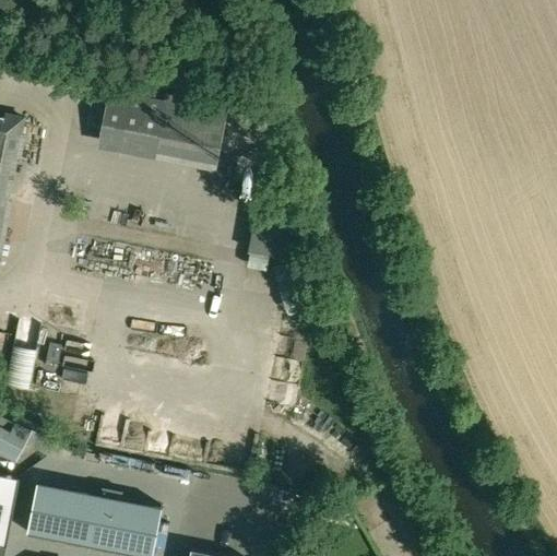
[(156,144),(158,137),(218,149),(227,106),(166,94),(165,104),(107,93),(98,132),(156,144)]
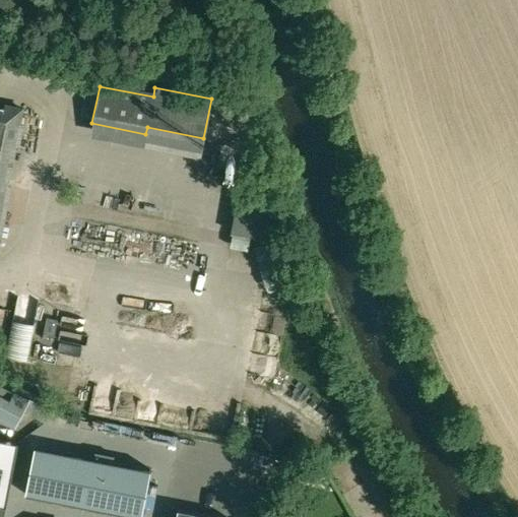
[(0,231),(8,190),(5,189),(13,148),(16,148),(20,128),(17,128),(20,112),(3,109),(3,111),(0,110),(0,231)]
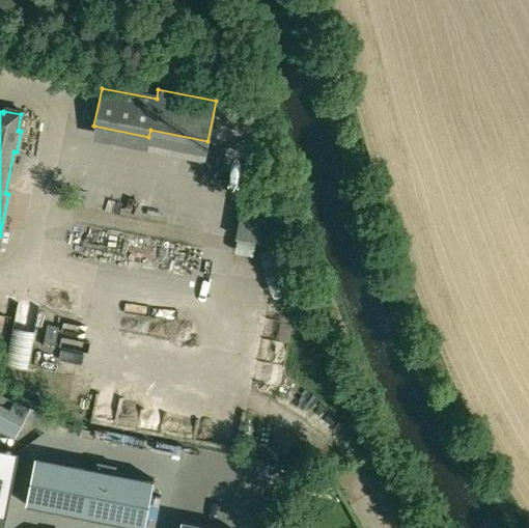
[(42,355),(44,316),(23,315),(20,354),(42,355)]
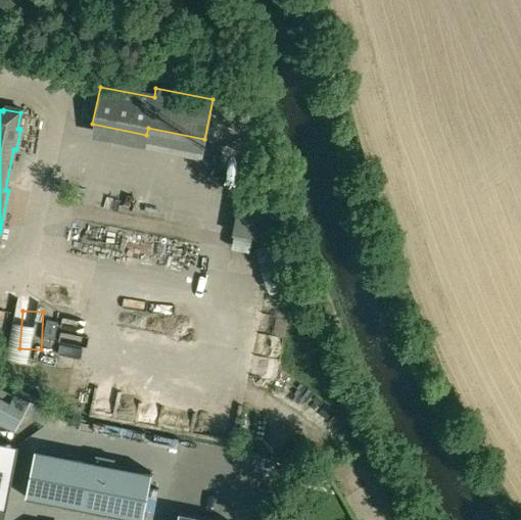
[(0,424),(13,431),(27,405),(0,390),(0,424)]
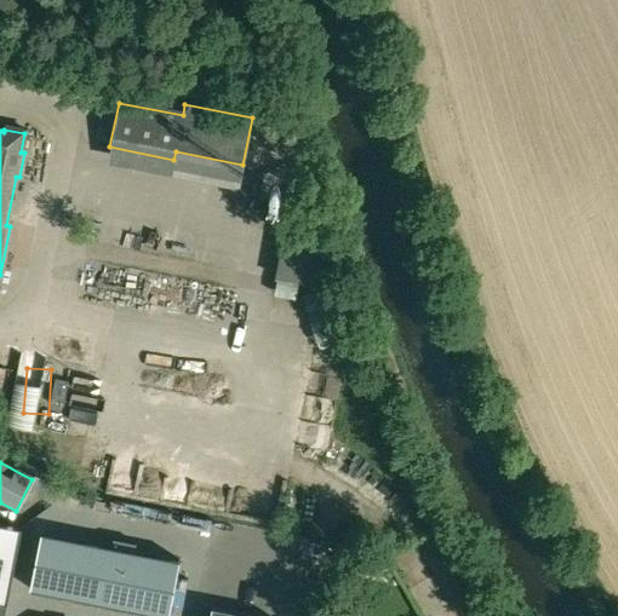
[(19,529),(0,524),(0,604),(6,605),(19,529)]
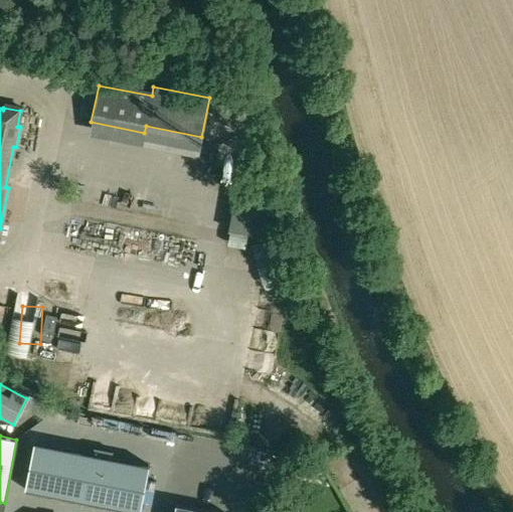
[(147,469),(32,446),(23,492),(122,511),(139,511),(147,469)]
